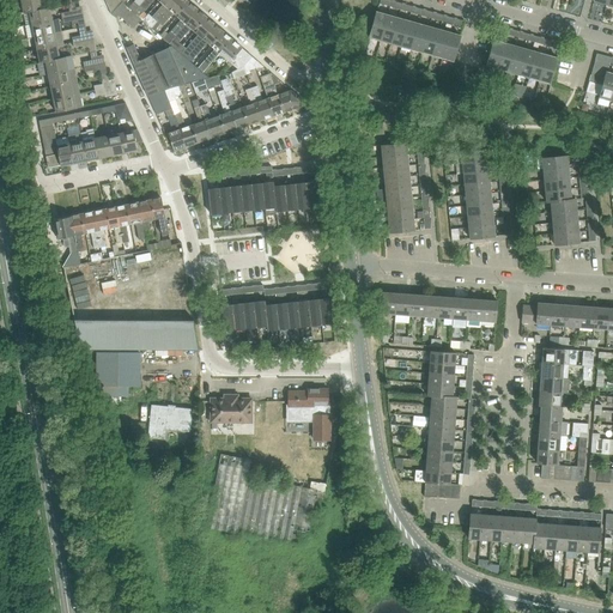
[(41,0),(20,0),(24,13),(30,12),(30,11),(43,8),(41,0)]
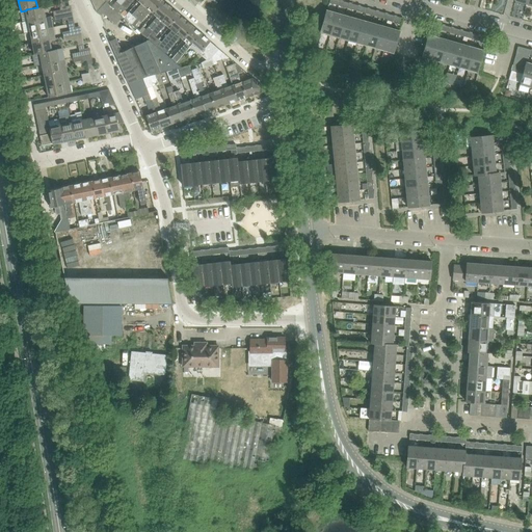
[(90,0),(97,10),(105,1),(103,0),(90,0)]
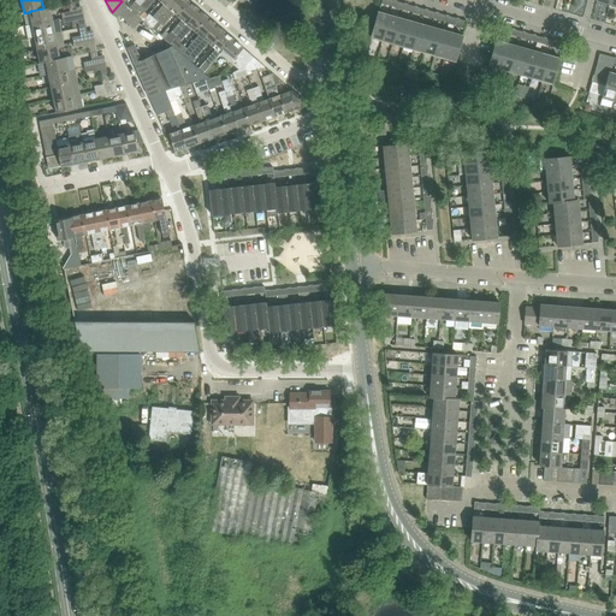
[(144,0),(135,0),(129,9),(135,12),(144,0)]
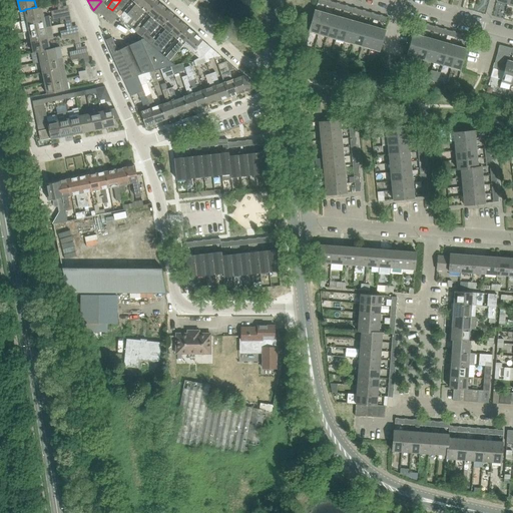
[(120,0),(112,10),(118,15),(119,17),(123,13),(120,10),(128,0),(131,0),(133,1),(133,0),(120,0)]
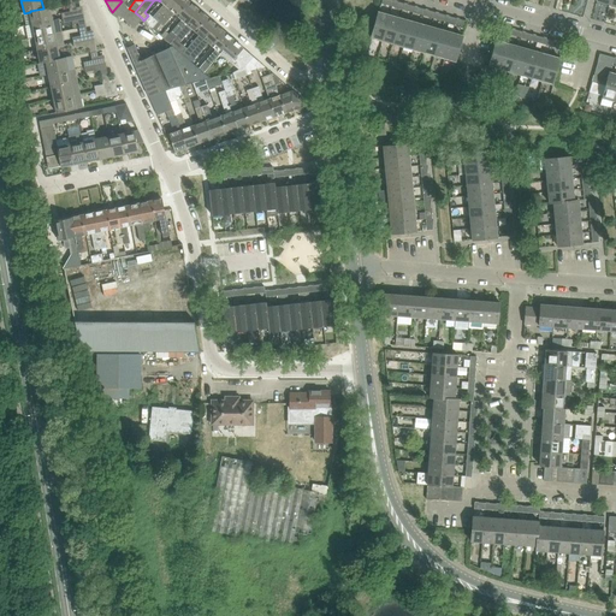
[(177,0),(158,22),(153,28),(155,30),(160,24),(163,27),(173,13),(178,17),(190,3),(188,0),(177,0)]
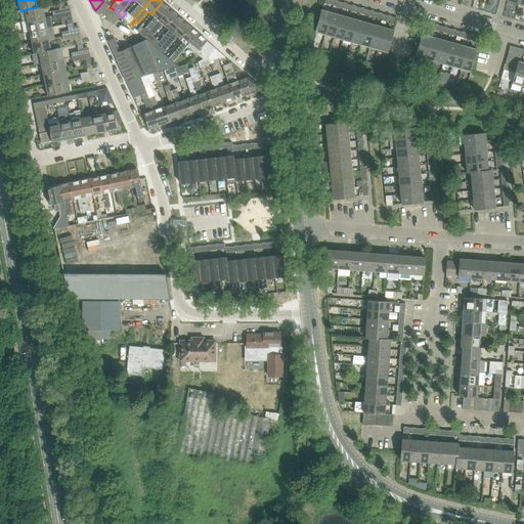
[(139,4),(130,14),(134,18),(150,0),(136,0),(136,1),(139,4)]
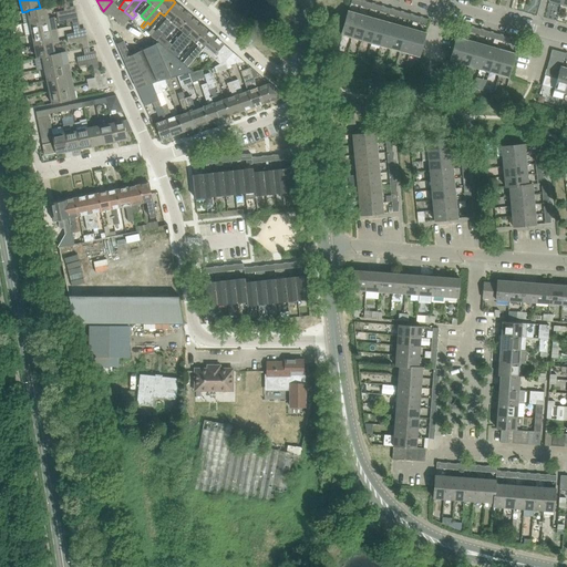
[(112,1),(103,11),(103,13),(106,16),(109,16),(110,13),(111,14),(123,26),(131,17),(124,11),(119,8),(115,4),(112,1)]
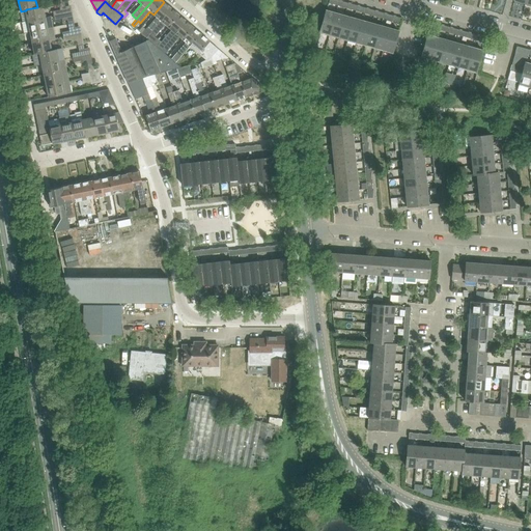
[(172,9),(164,2),(154,15),(156,18),(142,33),(147,37),(172,9)]
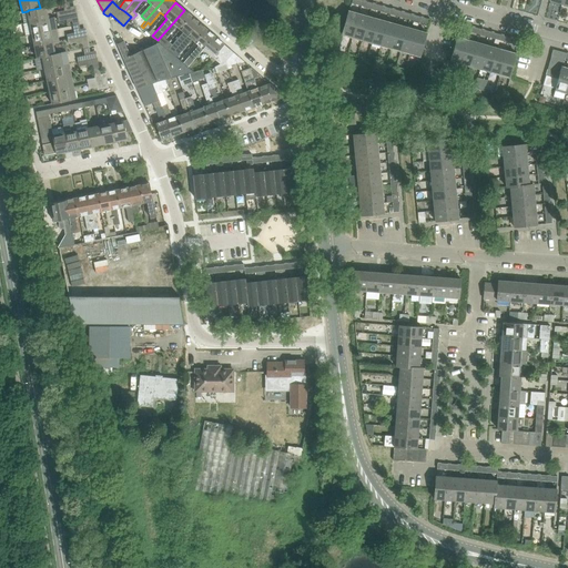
[(28,11),(30,22),(48,19),(46,7),(40,8),(28,10),(28,11)]
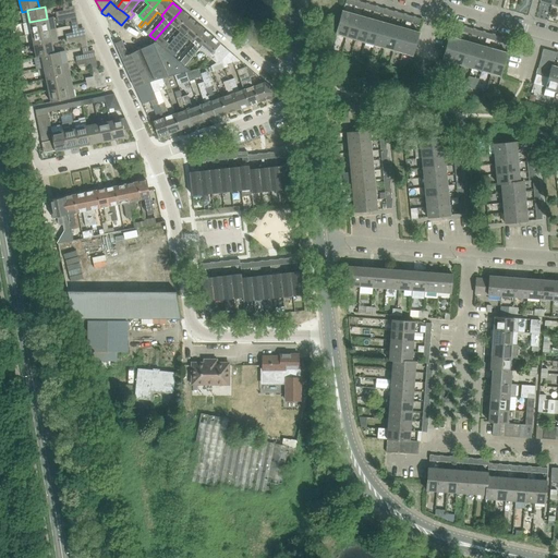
[(189,15),(181,10),(155,39),(156,41),(161,46),(166,41),(162,38),(173,25),(177,28),(189,15)]
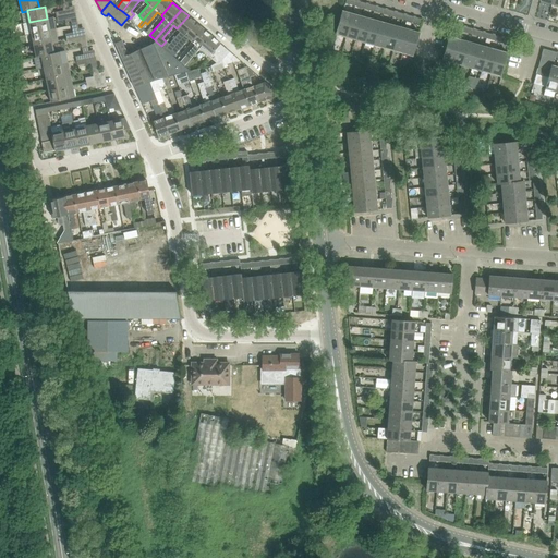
[(342,11),(336,34),(337,34),(346,36),(352,13),(347,12),(343,11),(342,11)]
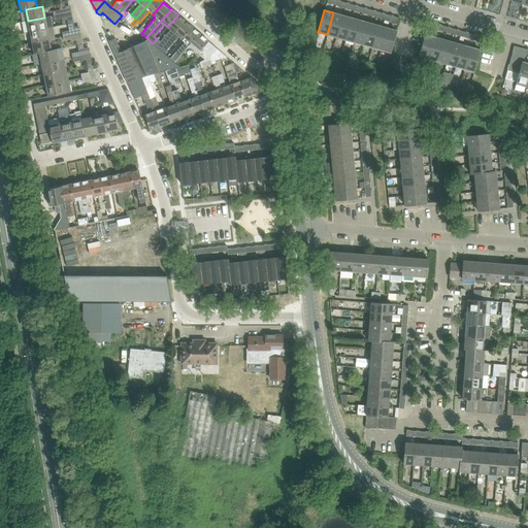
[(333,12),(327,34),(336,37),(342,15),(333,12)]
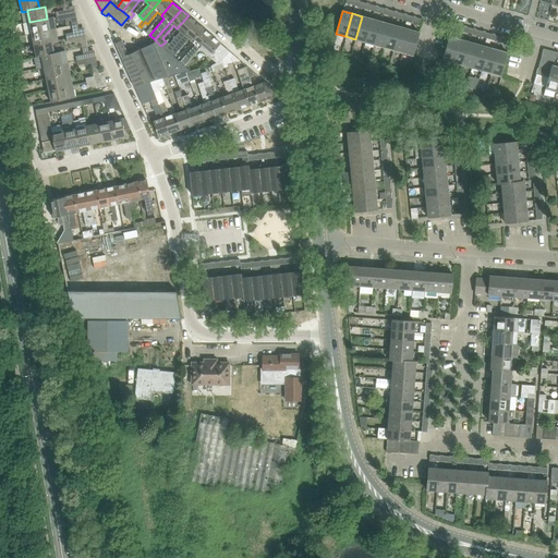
[(196,22),(189,15),(177,28),(180,32),(170,44),(169,44),(166,41),(161,46),(169,52),(196,22)]
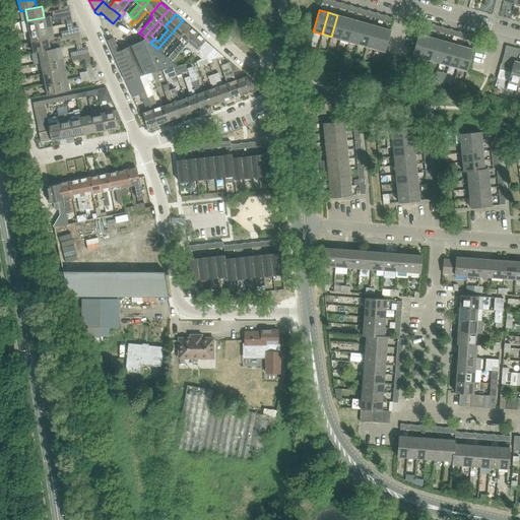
[(22,21),(20,21),(22,31),(29,30),(53,26),(51,15),(44,17),(27,20),(22,21)]
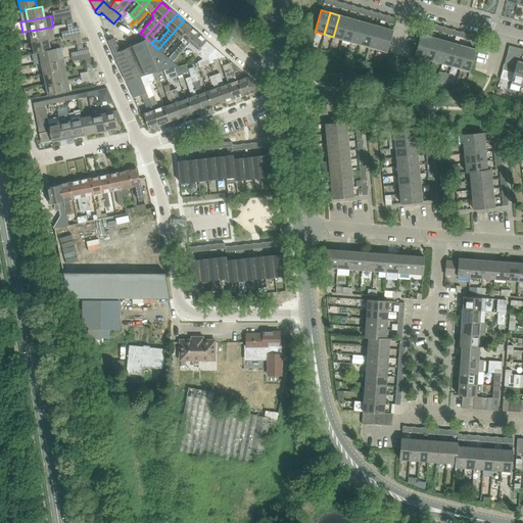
[(339,15),(333,37),(342,39),(348,17),(339,15)]
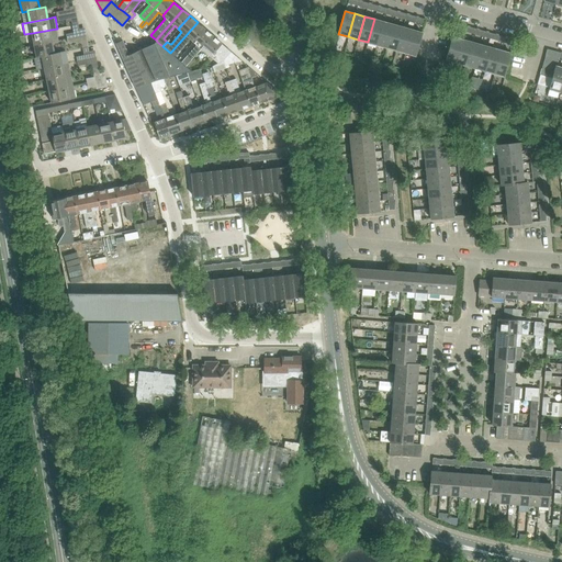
[(374,19),(368,42),(377,45),(383,22),(374,19)]
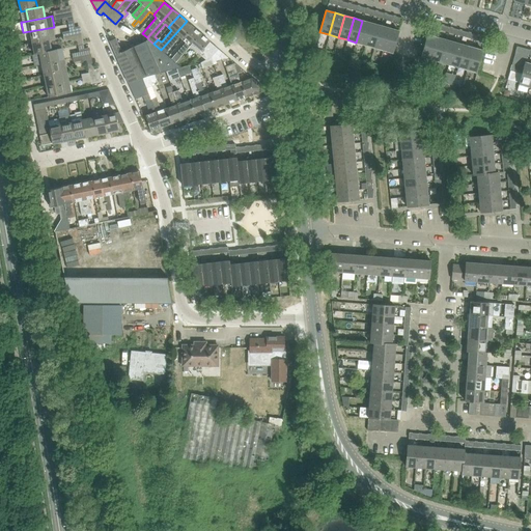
[(165,54),(169,48),(179,37),(183,39),(194,27),(187,21),(161,50),(165,54)]
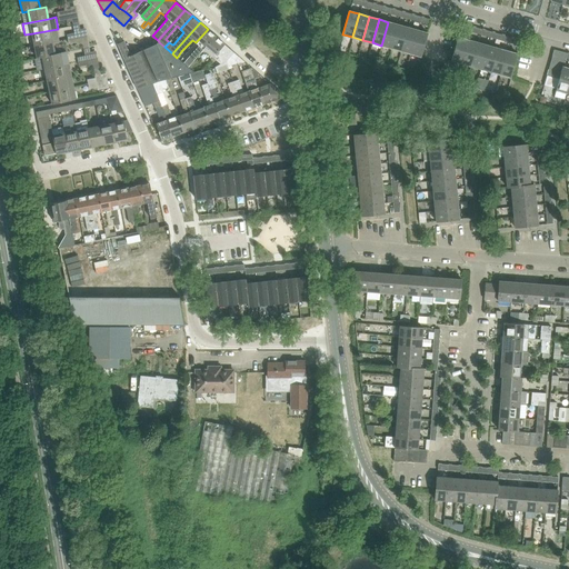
[(388,22),(381,46),(391,48),(398,25),(388,22)]
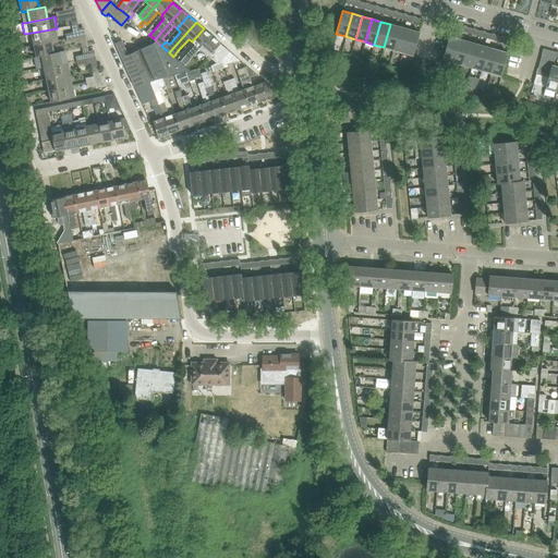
[(390,24),(384,47),(393,50),(400,27),(390,24)]
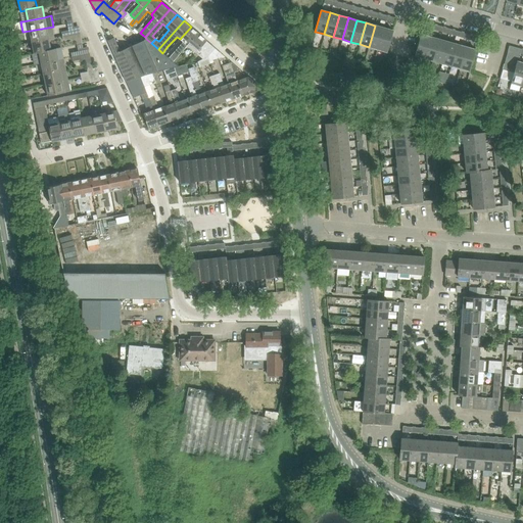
[(375,26),(369,47),(378,49),(384,28),(375,26)]
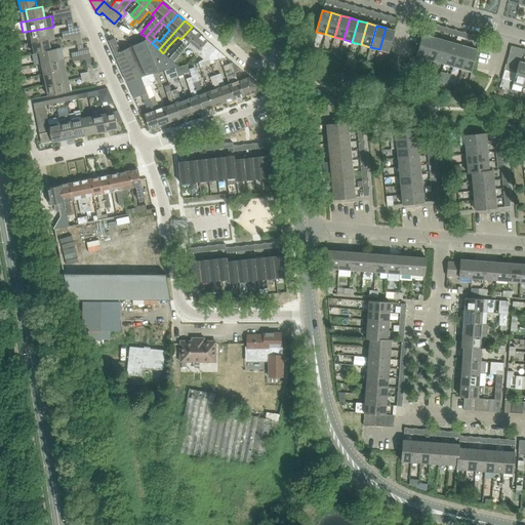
[(53,27),(30,31),(32,42),(49,39),(55,37),(53,27)]
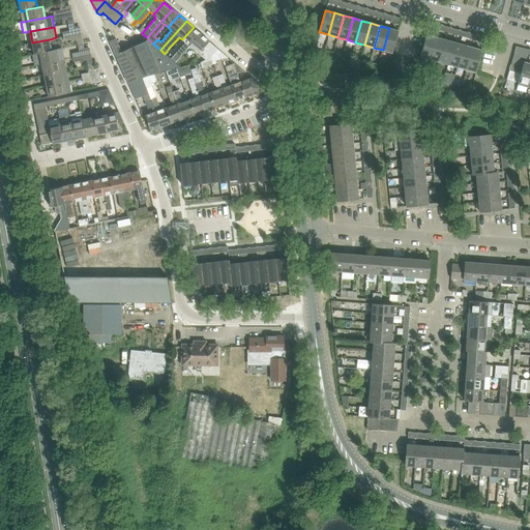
[(180,57),(189,47),(201,33),(194,27),(182,39),(185,42),(176,54),(171,59),(175,63),(180,57)]
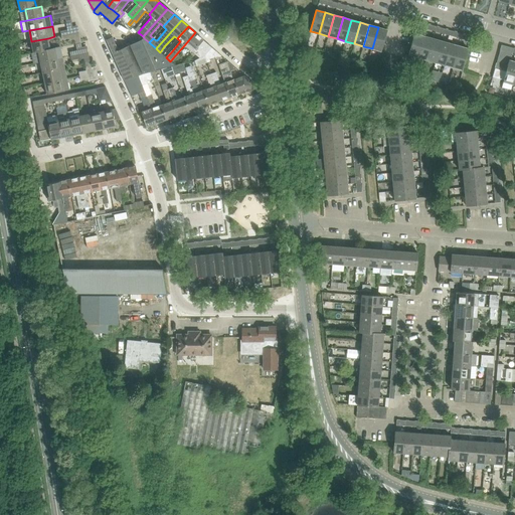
[(378,27),(372,48),(381,51),(387,30),(378,27)]
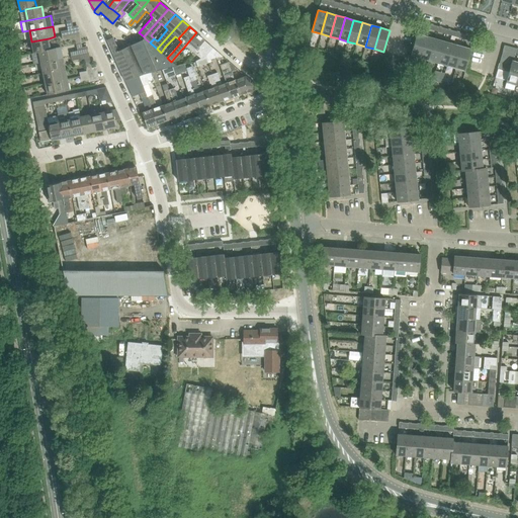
[(185,46),(200,59),(205,56),(206,56),(213,48),(196,32),(185,46)]
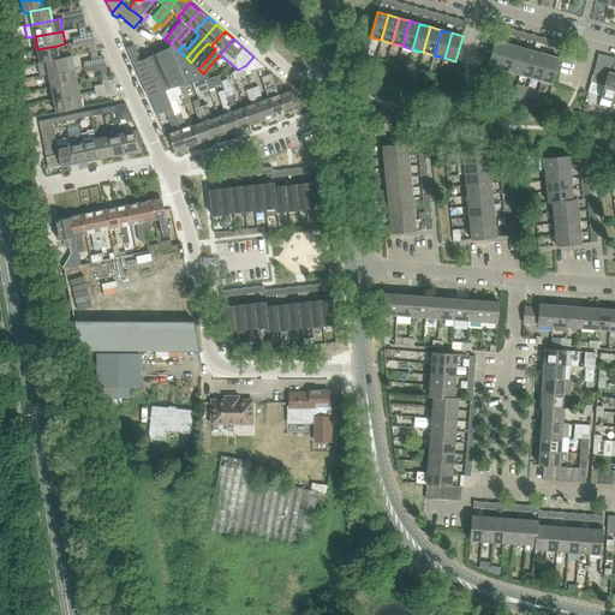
[(488,65),(499,69),(506,43),(496,41),(495,40),(488,65)]
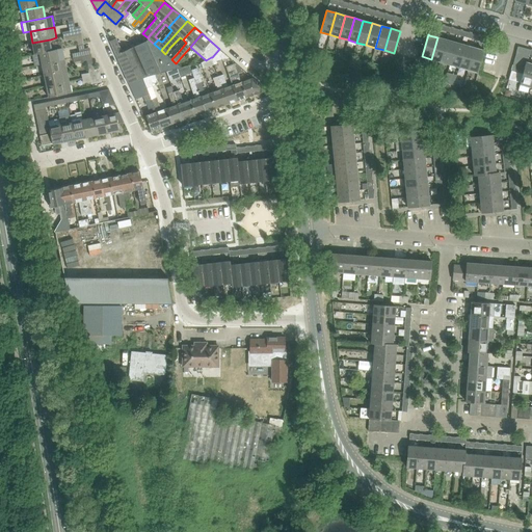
[(437,37),(431,59),(441,62),(447,40),(437,37)]
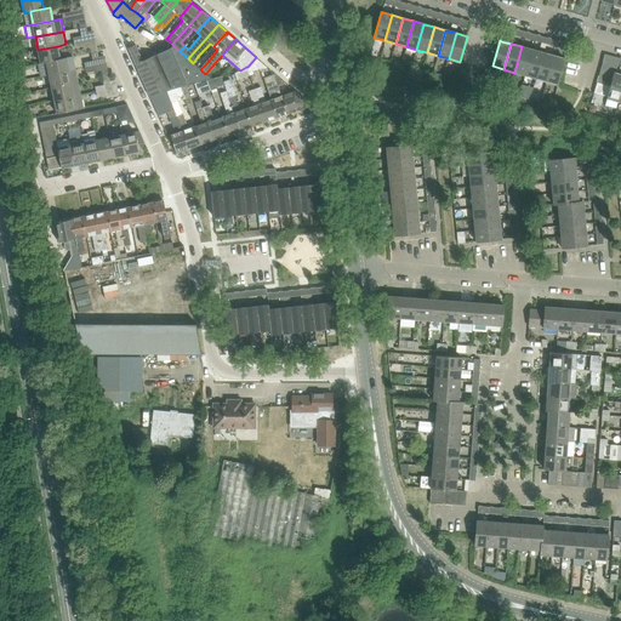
[(151,97),(166,91),(170,90),(155,55),(143,61),(136,45),(129,47),(127,47),(151,97)]
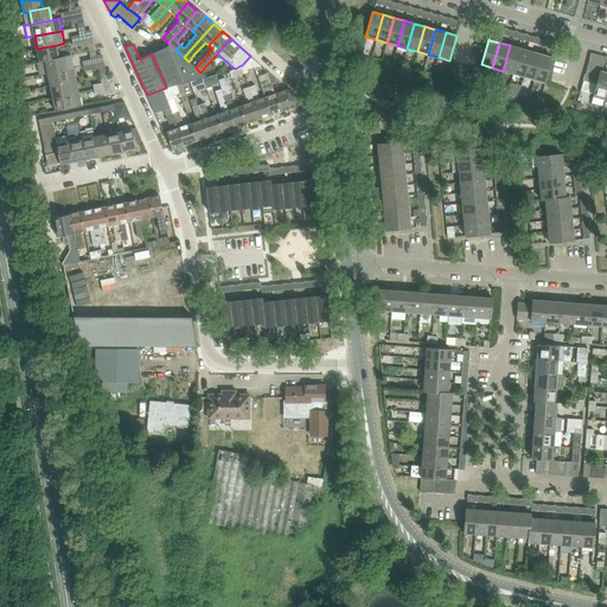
[(39,62),(45,61),(45,59),(59,57),(57,45),(37,49),(39,62)]
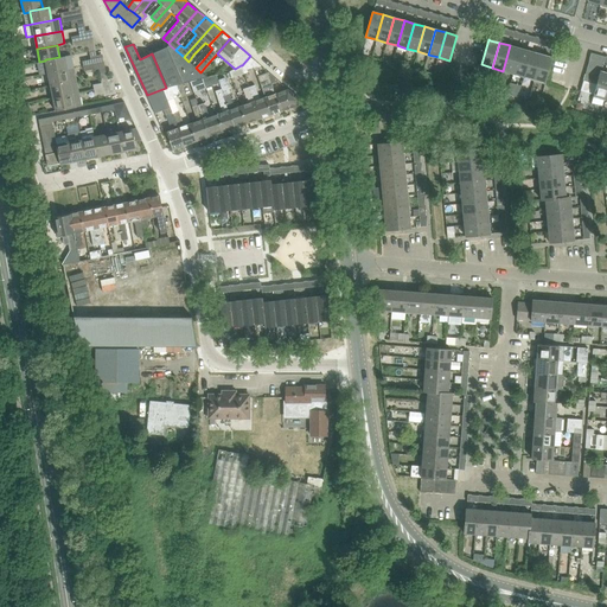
[(170,45),(152,53),(166,88),(176,85),(189,82),(202,78),(206,77),(200,72),(196,68),(189,62),(184,57),(176,50),(170,45)]
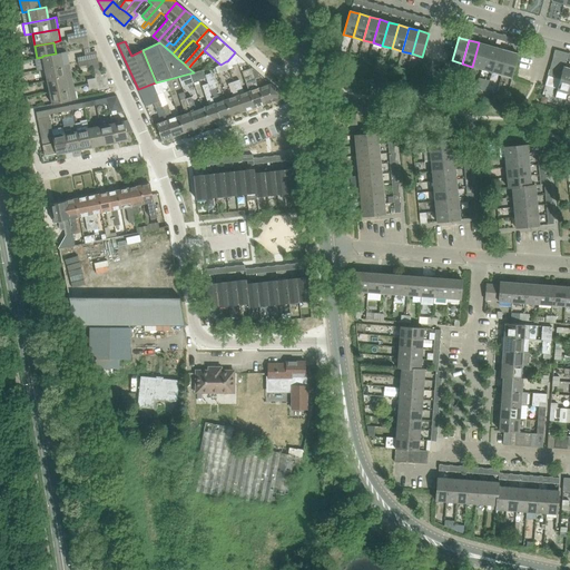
[(479,42),(472,67),(482,69),(489,46),(479,42)]
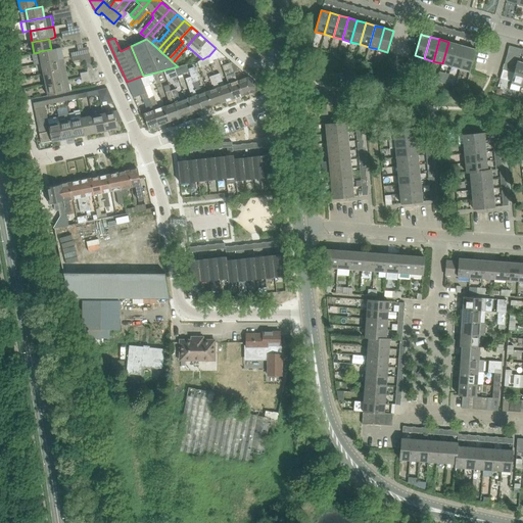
[(448,42),(442,63),(452,66),(458,44),(448,42)]
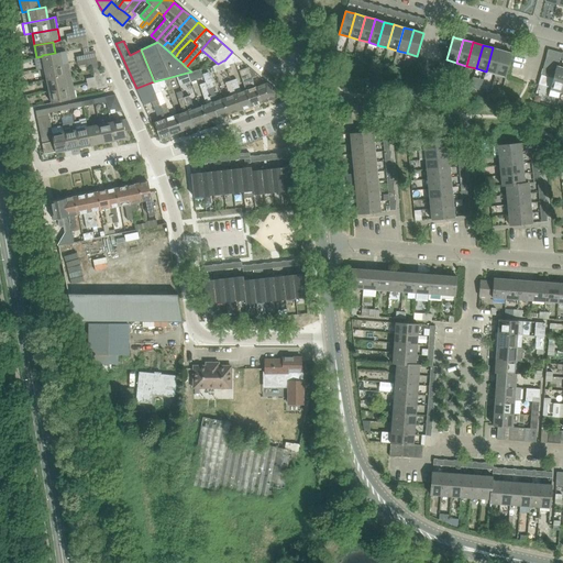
[(493,47),(486,72),(496,74),(503,51),(493,47)]
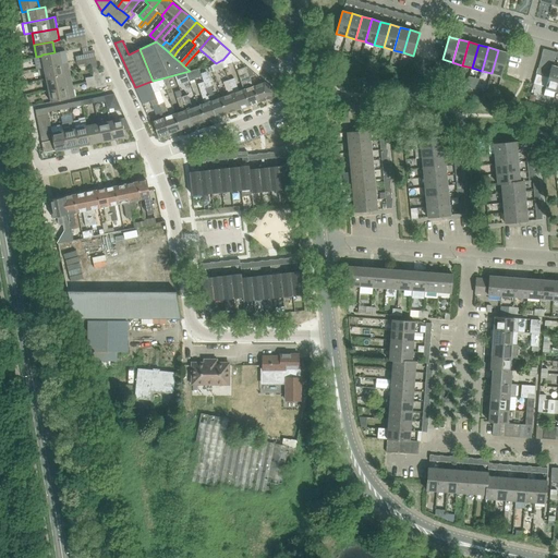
[(544,49),(542,55),(555,59),(557,52),(544,49)]
